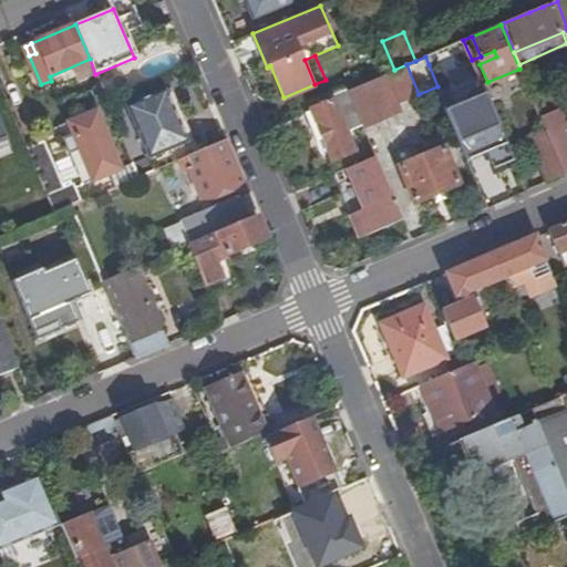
[(384,73),(348,89),(361,120),(384,110),(383,109),(419,94),(406,64),(394,70),(390,71),(384,73)]
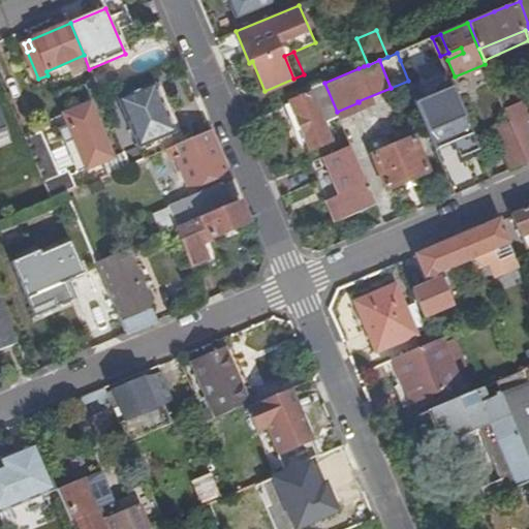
[(318,86),(309,90),(312,94),(292,102),(311,149),(331,141),(323,123),(339,117),(337,112),(324,83),(318,86)]
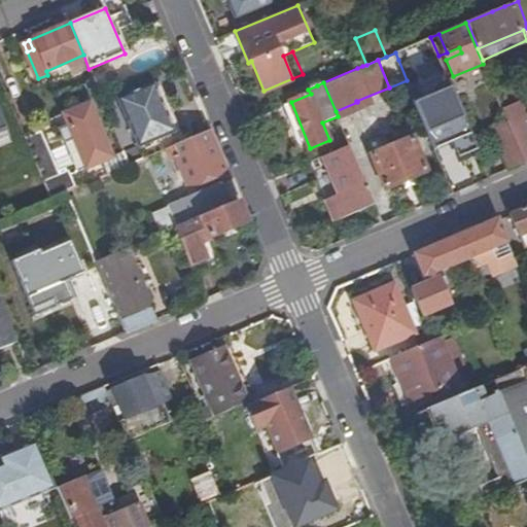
[(155,84),(119,99),(139,145),(175,131),(155,84)]
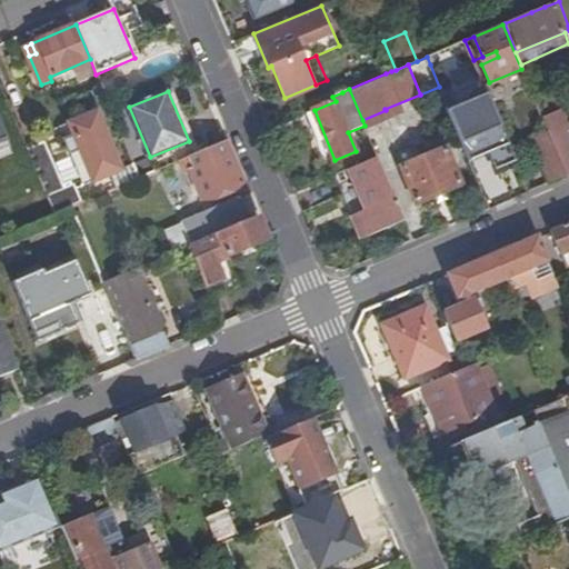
[(517,161),(488,93),(450,111),(460,135),(478,128),(497,169),(517,161)]
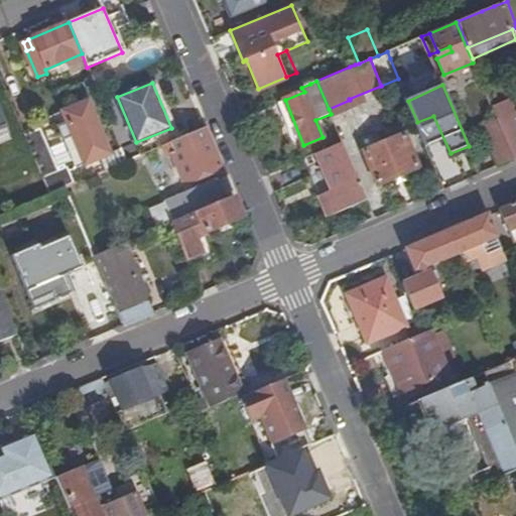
[(331,114),(332,116),(364,103),(361,95),(349,99),(350,100),(329,109),(331,114)]
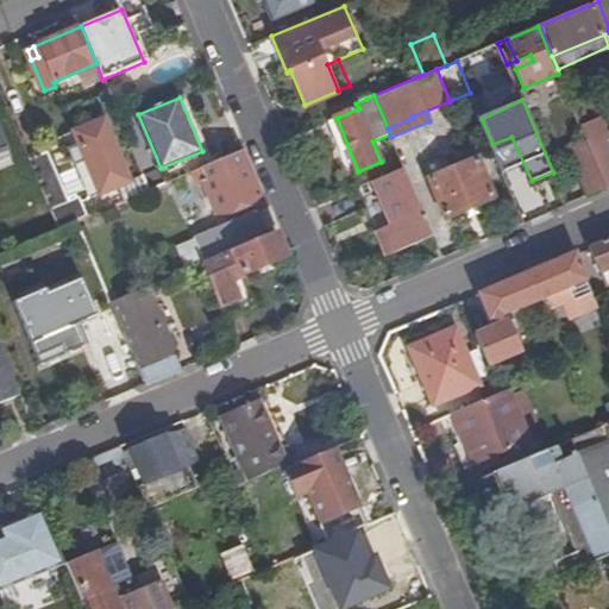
[(608,186),(608,125),(606,115),(582,125),(589,143),(608,187),(608,186)]
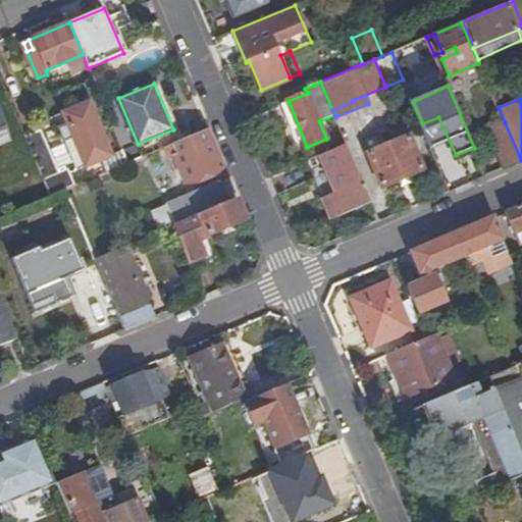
[(127,163),(122,151),(111,155),(90,103),(63,114),(68,125),(59,129),(63,140),(72,136),(85,166),(102,159),(108,172),(127,163)]
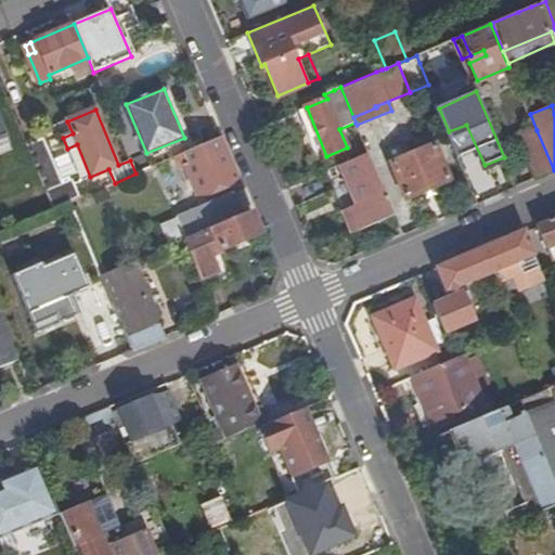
[(554,170),(537,130),(521,137),(538,178),(545,173),(554,170)]
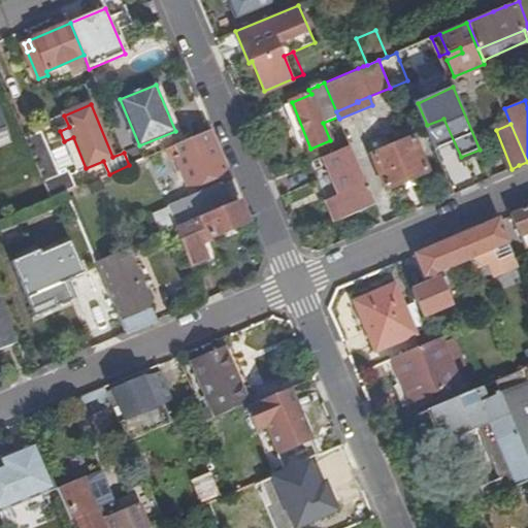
[(176,158),(176,159),(189,187),(227,171),(210,131),(192,138),(175,145),(180,156),(176,158)]
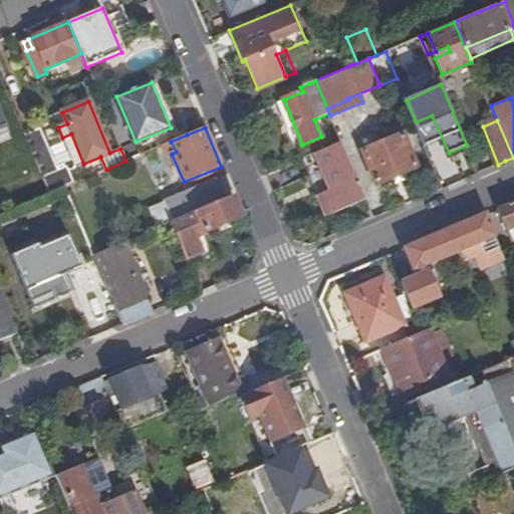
[(40,129),(25,135),(36,162),(50,194),(52,193),(65,188),(72,184),(73,184),(66,168),(54,173),(48,159),(51,157),(40,129)]
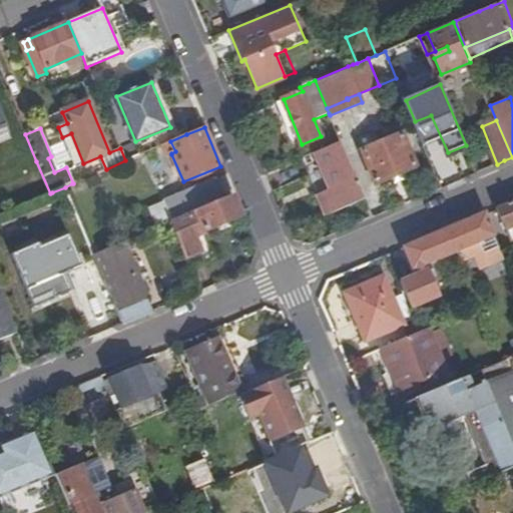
[(377,183),(417,166),(403,132),(362,148),(377,183)]
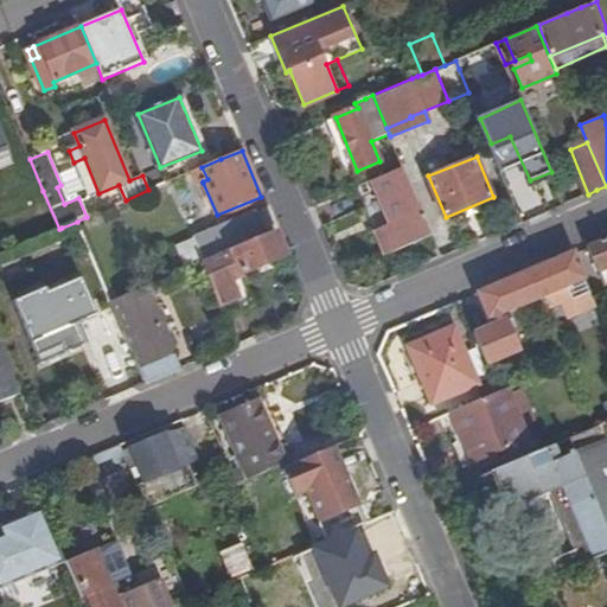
[(208,179),(202,167),(191,171),(197,185),(203,183),(203,181),(208,179)]
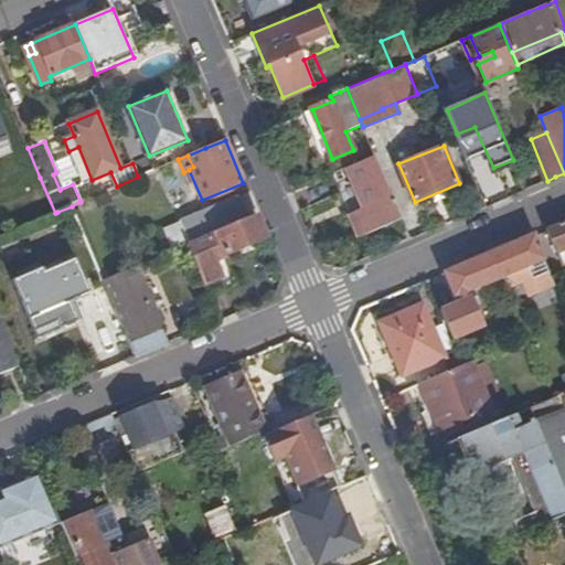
[(345,168),(354,187),(363,208),(348,214),(359,237),(402,219),(374,156),(352,166),(345,168)]
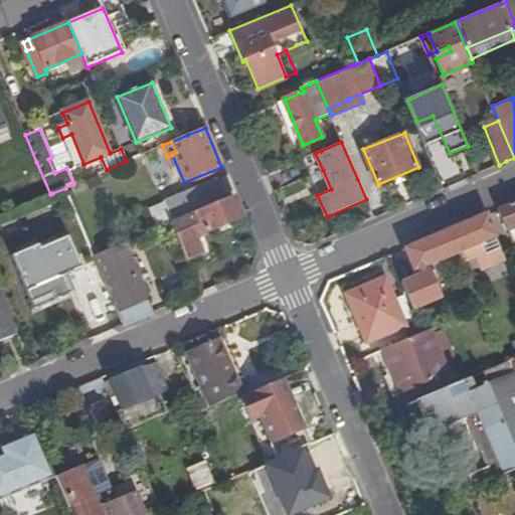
[(315,153),(302,158),(309,176),(323,170),(315,153)]
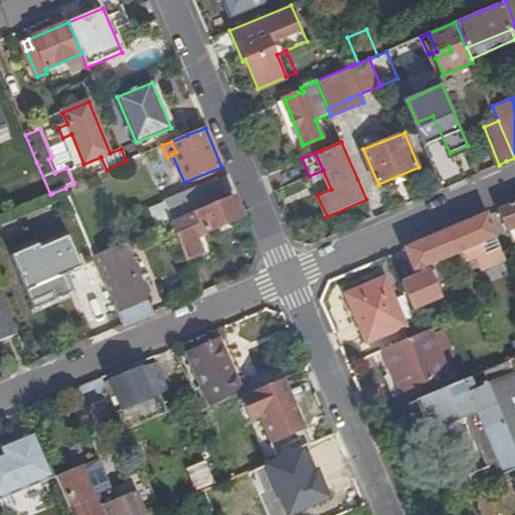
[(50,194),(36,162),(26,166),(40,197),(48,194),(50,194)]
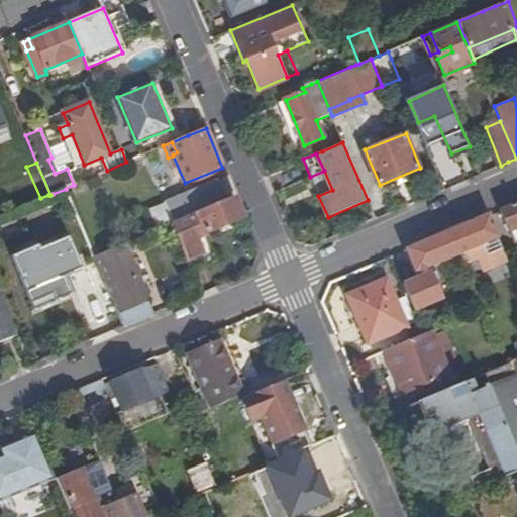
[(159,229),(172,224),(226,201),(218,181),(149,209),(159,229)]
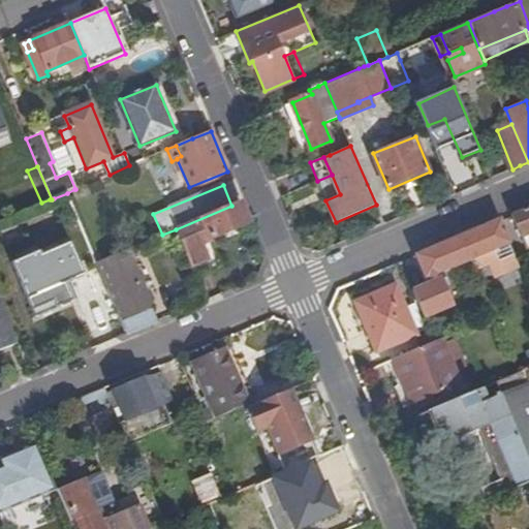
[(231,206),(176,229),(184,249),(211,238),(249,221),(241,201),(231,206)]
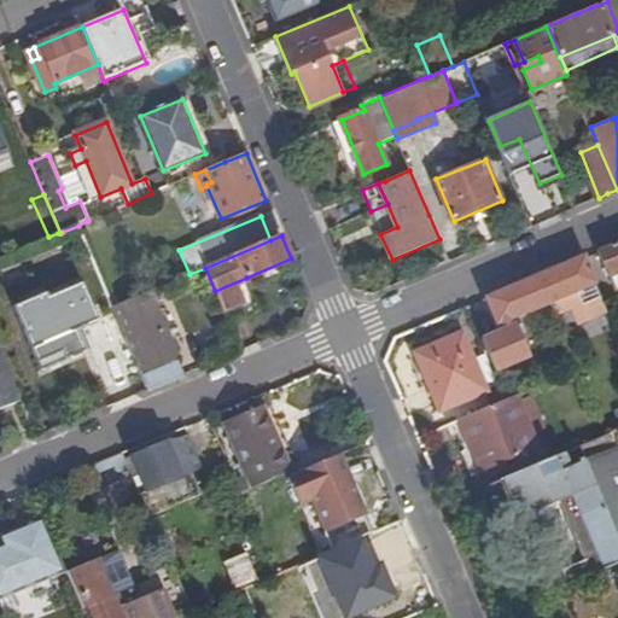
[(617,242),(598,251),(608,277),(617,272),(617,242)]
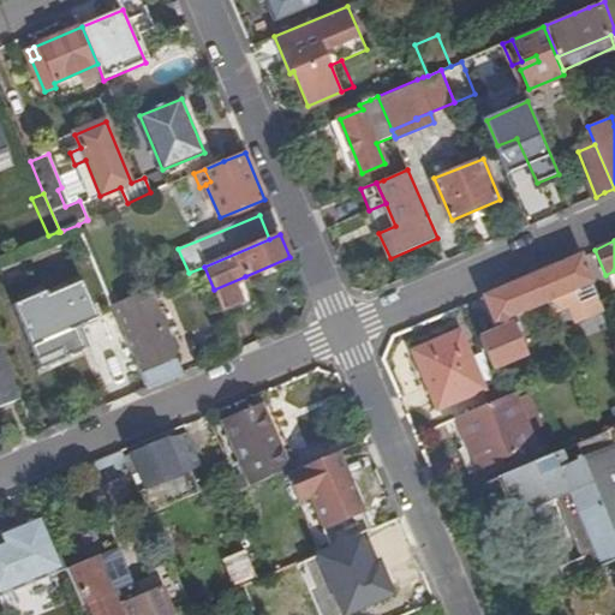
[(593,284),(581,255),(488,297),(499,322),(499,321),(502,329),(481,339),(493,369),(526,354),(511,317),(518,315),(519,315),(549,303),(554,314),(562,310),(560,305),(568,302),(577,323),(605,311),(593,284)]
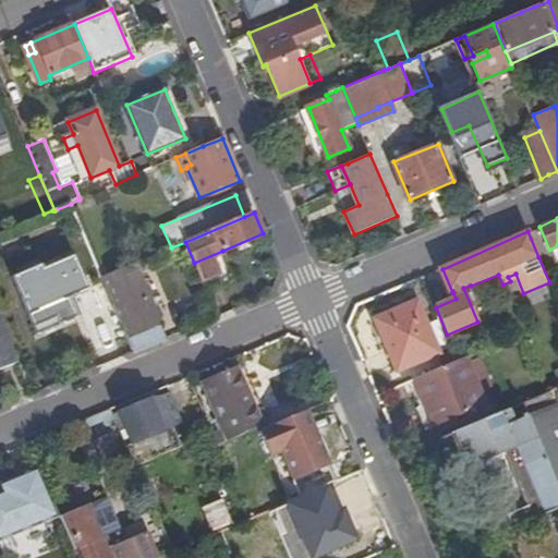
[(73,250),(13,277),(29,314),(89,288),(73,250)]
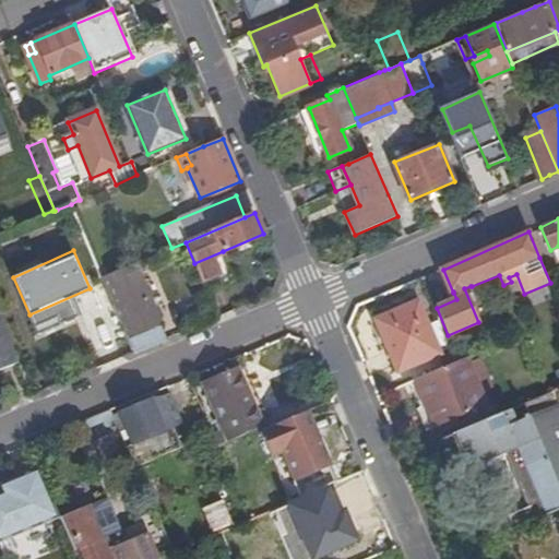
[(235,280),(223,251),(194,263),(205,292),(235,280)]
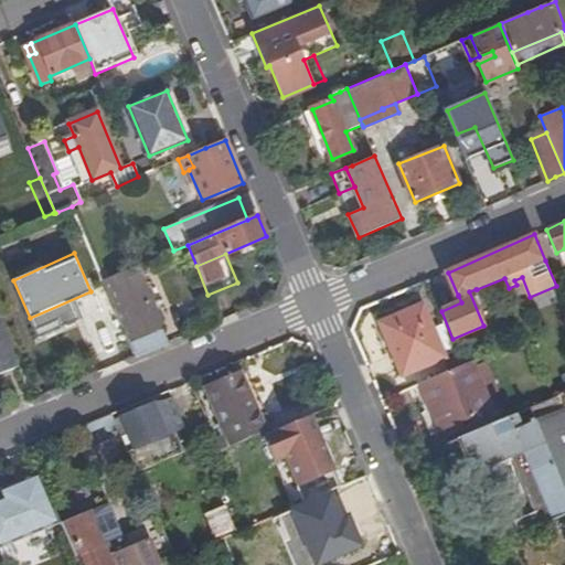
[(109,278),(104,281),(136,356),(168,343),(136,266),(109,278)]
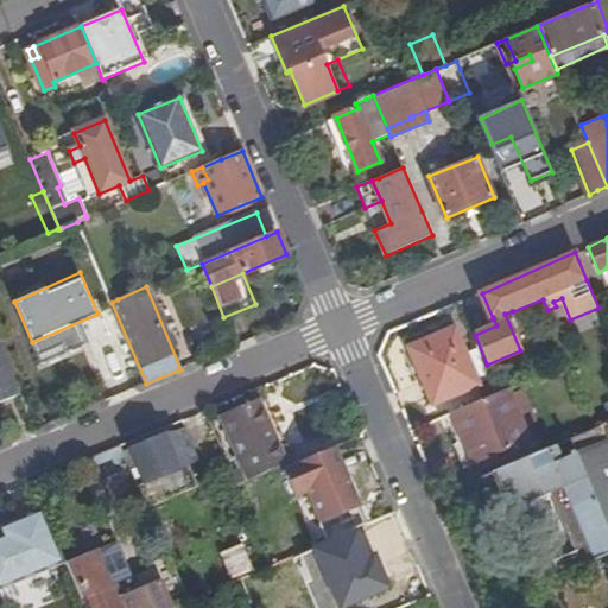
[(114,290),(107,292),(112,303),(118,299),(114,290)]
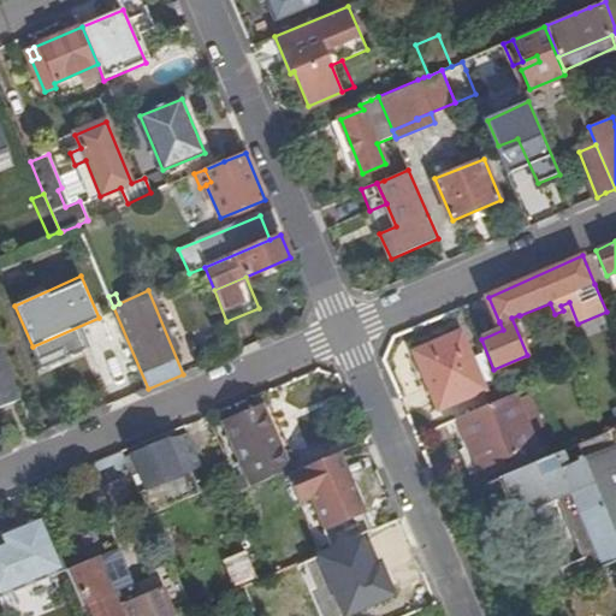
[(462,332),(415,353),(439,409),(486,390),(485,388),(496,383),(484,354),(473,359),(462,332)]
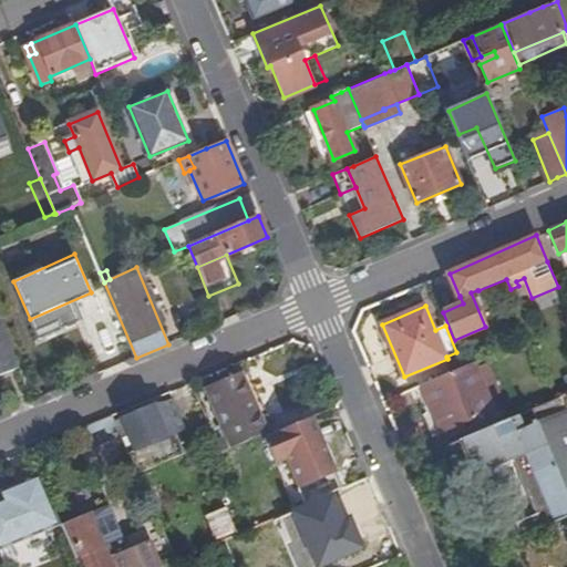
[(0,319),(0,373),(18,368),(0,319)]
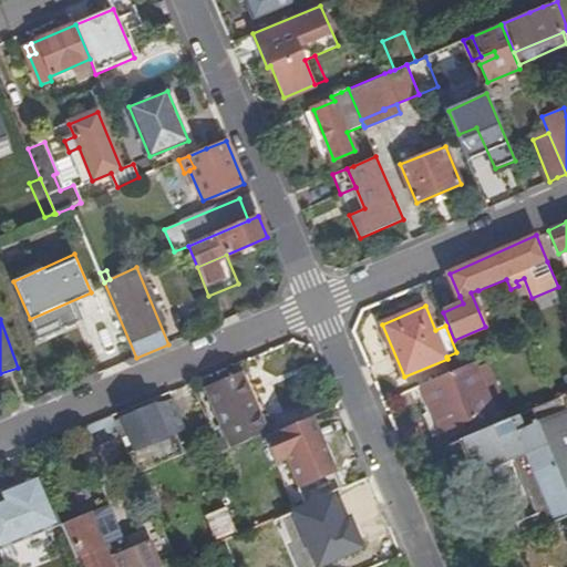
[(433,412),(443,433),(494,412),(474,363),(466,367),(423,385),(433,412)]
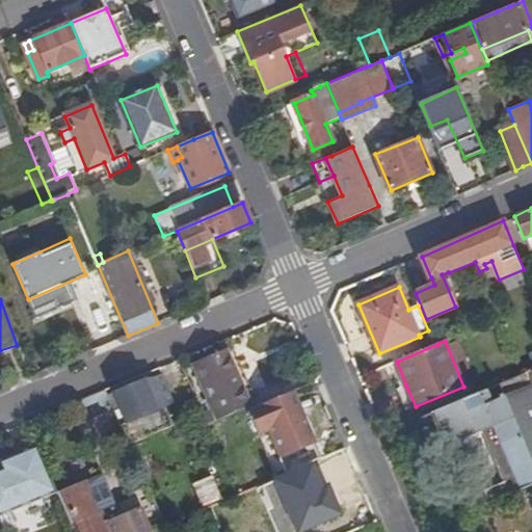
[(227,352),(245,395),(253,392),(235,348),(227,352)]
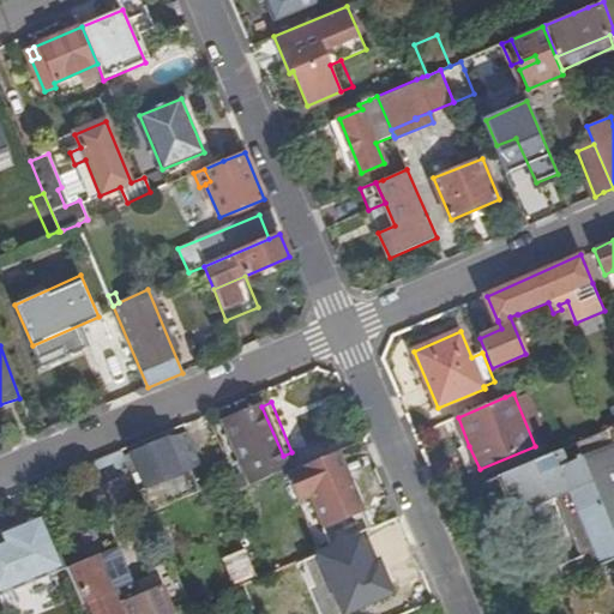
[(283,456),(262,407),(262,405),(226,420),(235,444),(230,445),(234,452),(238,450),(253,486),(289,471),(283,456)]
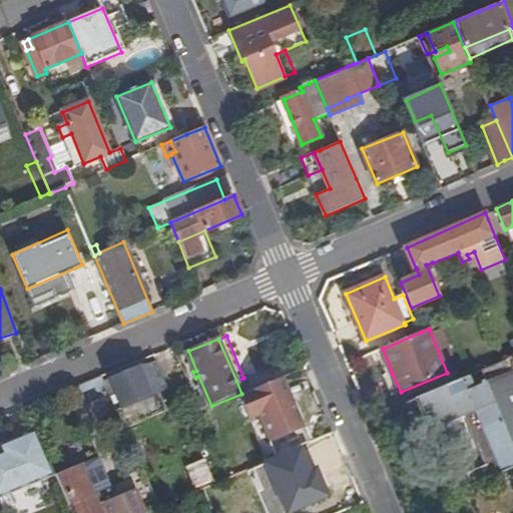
[(504,362),(498,349),(475,358),(480,372),(482,371),(492,367),(504,362)]
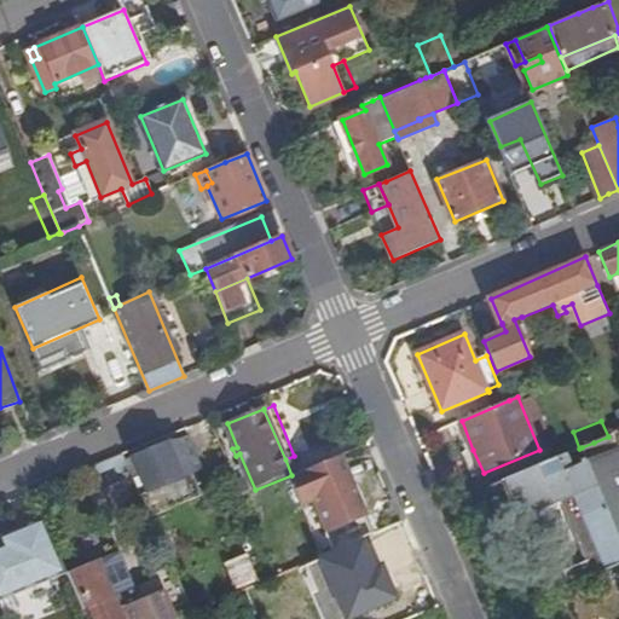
[(618,452),(612,434),(608,437),(594,443),(582,447),(588,462),(618,536),(618,452)]
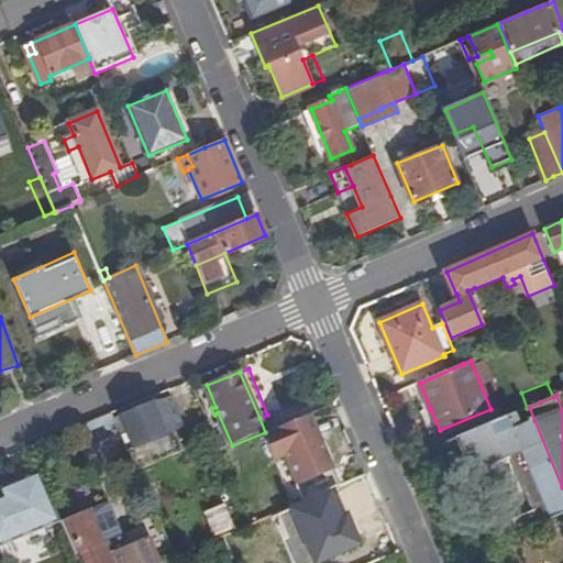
[(169,397),(163,400),(168,414),(167,415),(174,431),(183,428),(169,397)]
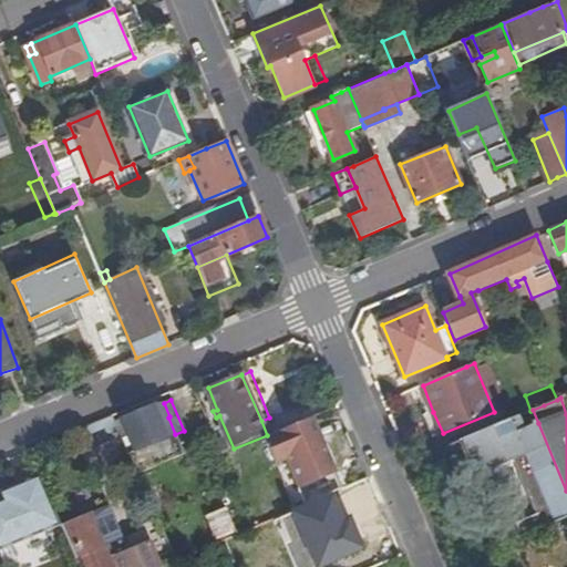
[(115,422),(137,474),(184,454),(175,434),(168,418),(169,416),(164,403),(153,404),(121,419),(121,420),(115,422)]
